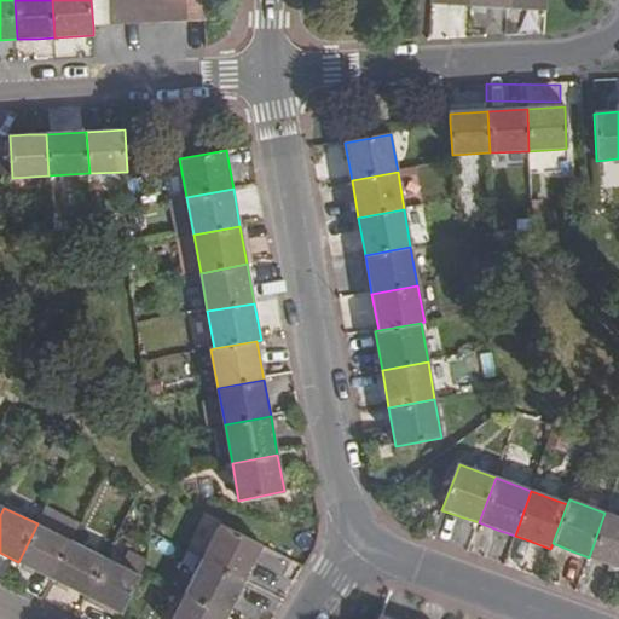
[(618,518),(605,513),(589,557),(607,563),(618,568),(618,518)]
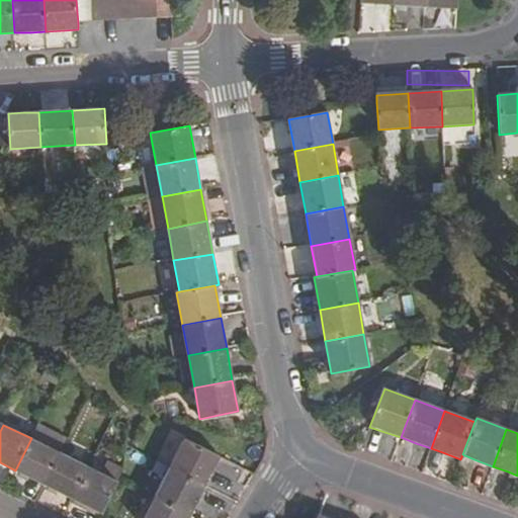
[(45,486),(61,453),(31,438),(15,470),(29,478),(45,486)]
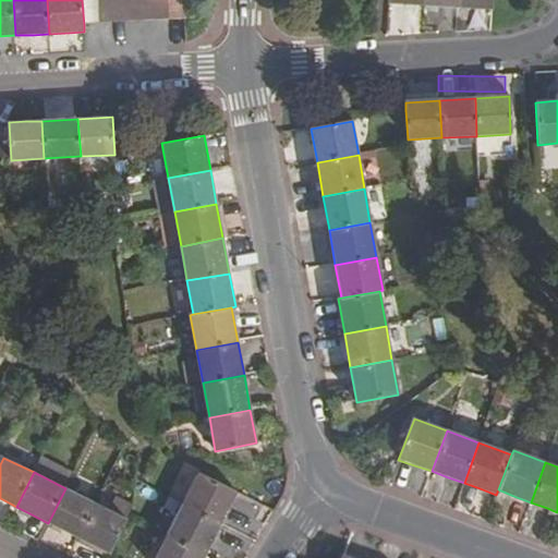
[(198,474),(183,504),(220,522),(235,493),(198,474)]
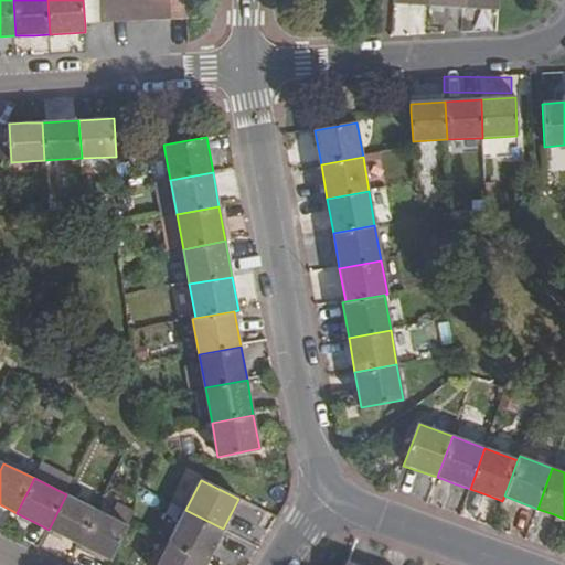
[(64,537),(78,544),(96,509),(66,494),(49,530),(64,537)]
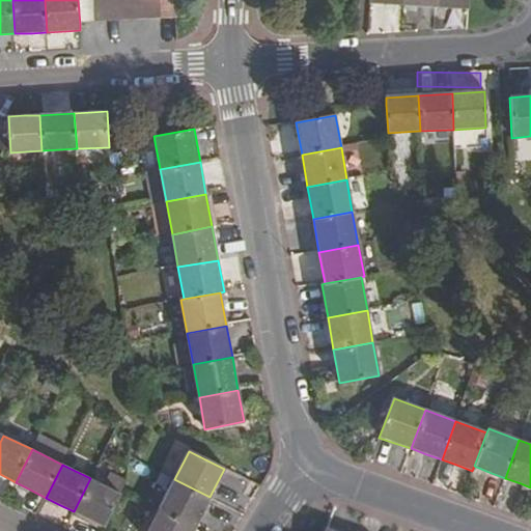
[(90,478),(74,511),(88,519),(104,527),(120,494),(90,478)]
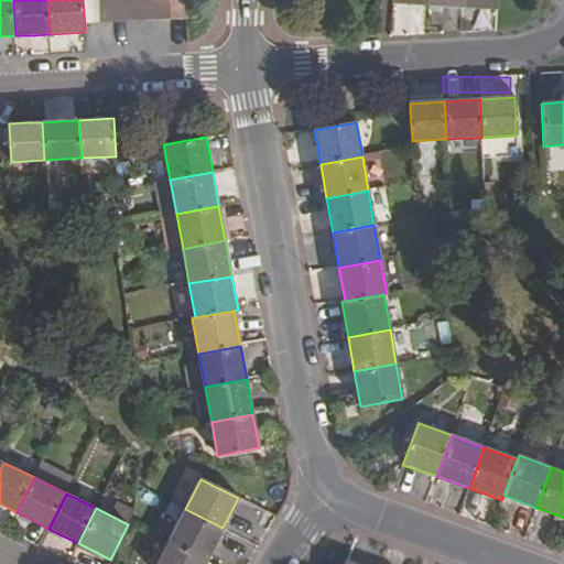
[(223,528),(185,509),(169,541),(206,560),(223,528)]
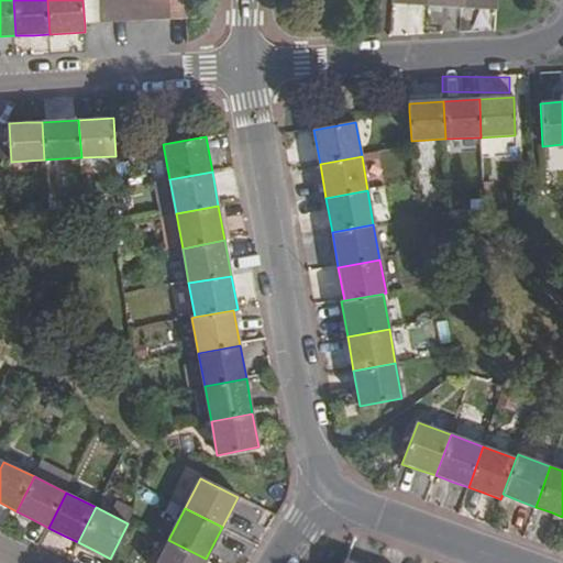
[(203,562),(206,559),(168,540),(156,562),(203,562)]
